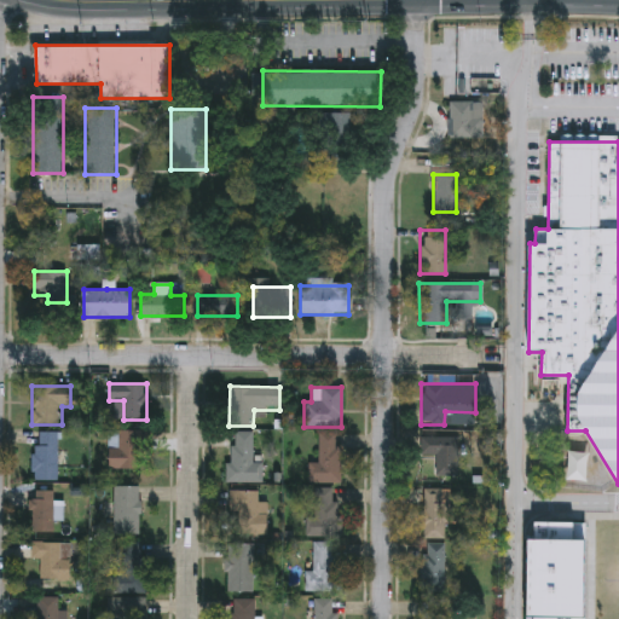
[(108,431),(148,431),(148,468),(108,468),(108,431)]
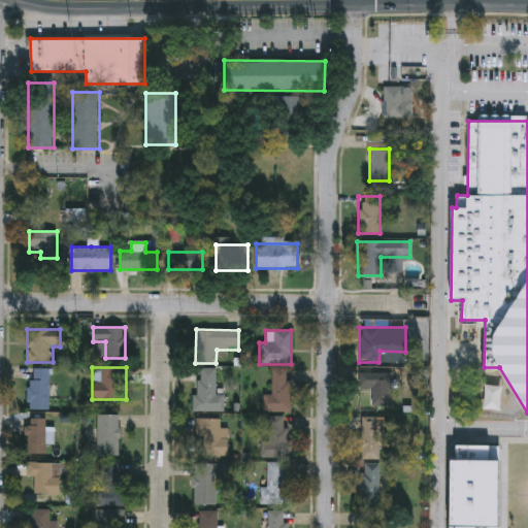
[(193,368),(216,368),(216,408),(193,408),(193,368)]
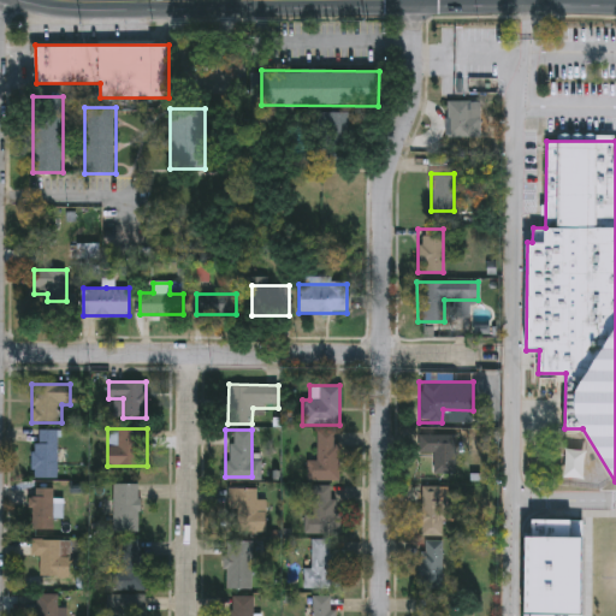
[(35,431),(63,431),(63,478),(34,477),(35,431)]
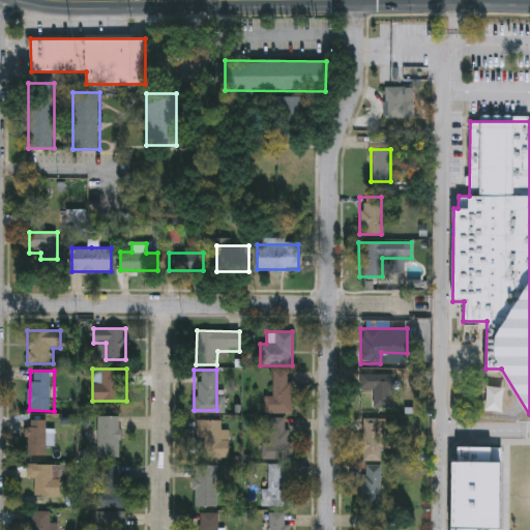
[(271,396),(271,371),(291,371),(291,414),(265,414),(265,396),(271,396)]
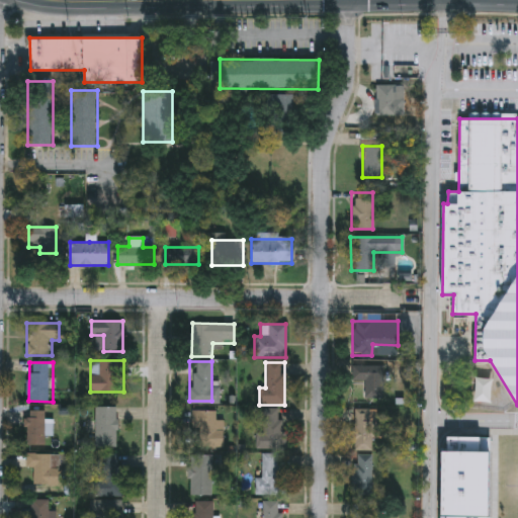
[(383,366),(383,399),(361,399),(361,382),(355,382),(355,366),(383,366)]
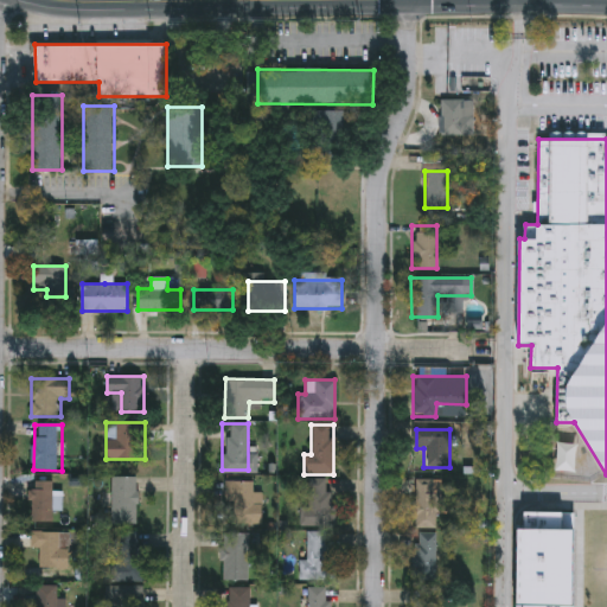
[(138,524),(112,524),(112,477),(138,477),(138,524)]
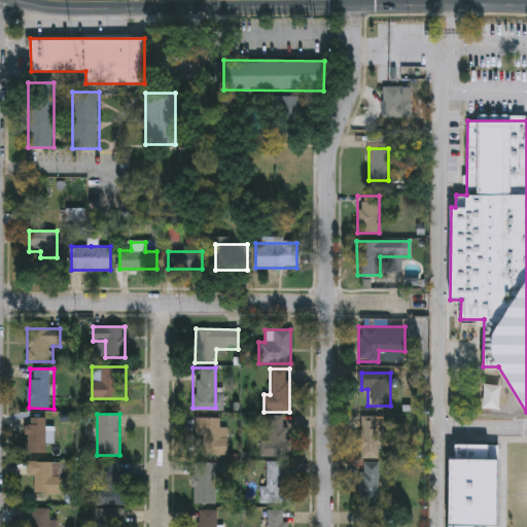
[(26,453),(26,416),(57,416),(57,453),(26,453)]
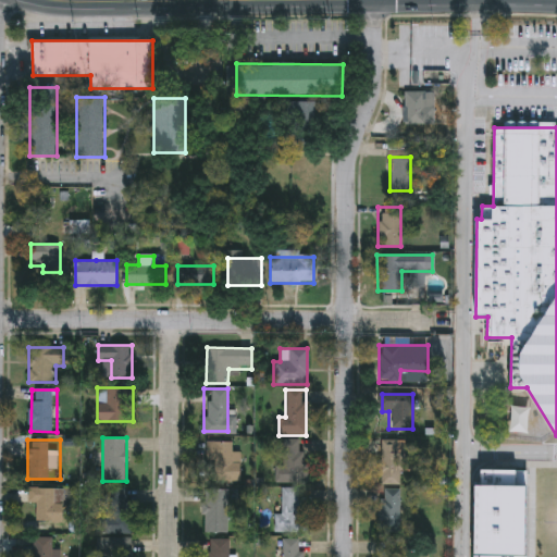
[(306,482),(273,482),(274,465),(282,465),(282,440),(299,440),(299,452),(306,452),(306,482)]
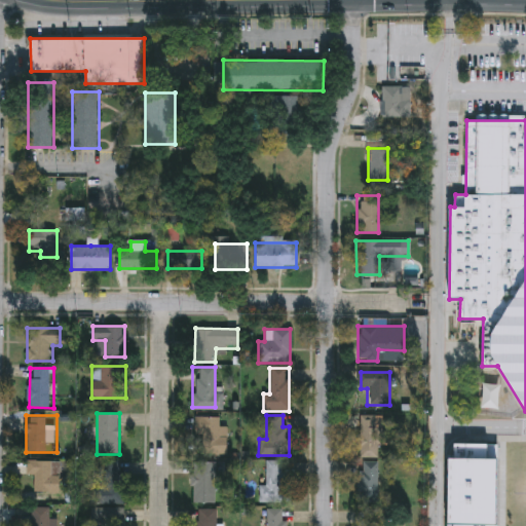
[(387,416),(387,456),(358,456),(358,416),(387,416)]
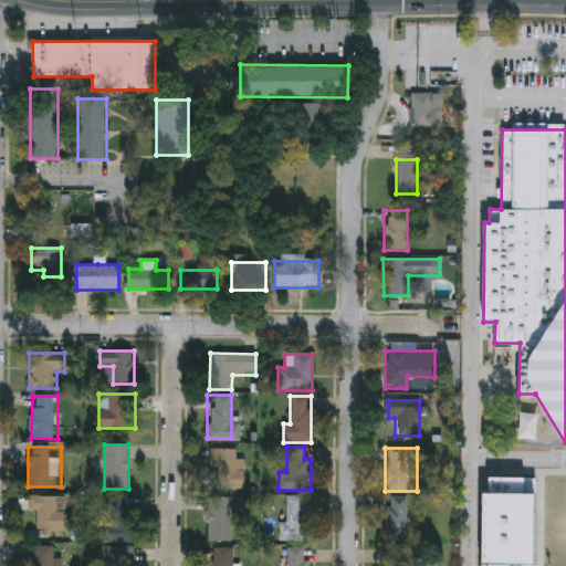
[(237,458),(243,458),(243,489),(210,489),(210,449),(237,449),(237,458)]
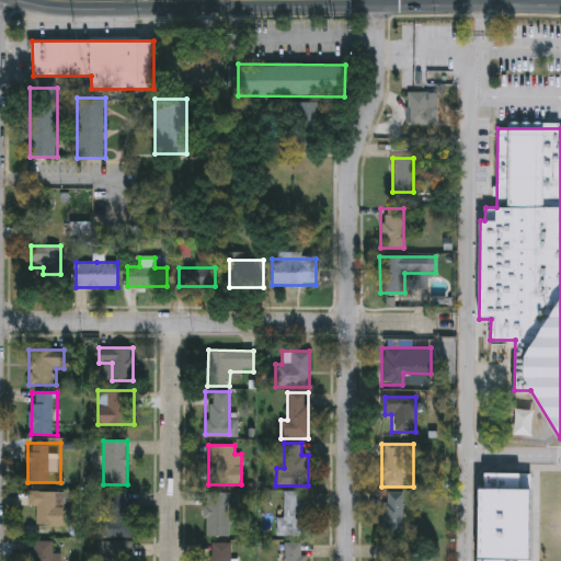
[(27,492),(67,492),(67,525),(36,525),(36,507),(27,507),(27,492)]
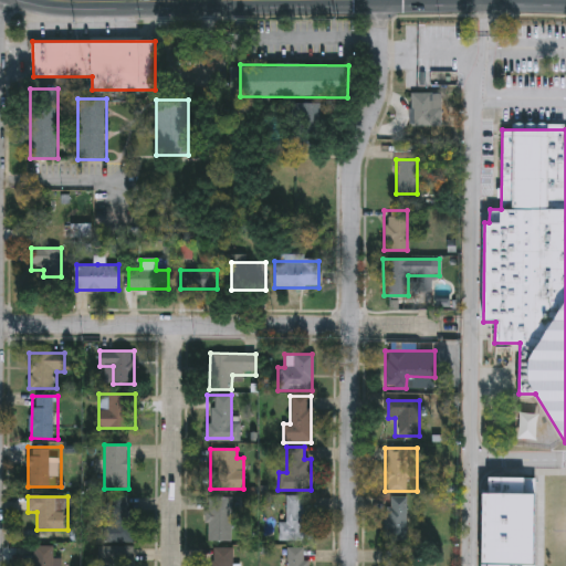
[(106,542),(106,496),(133,496),(133,542),(106,542)]
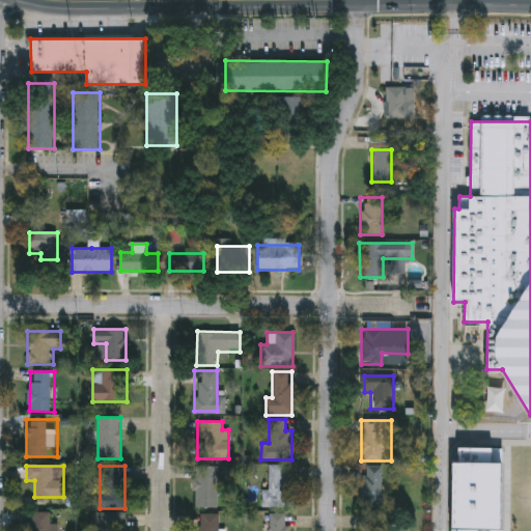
[(217,466),(217,507),(194,507),(194,466),(217,466)]
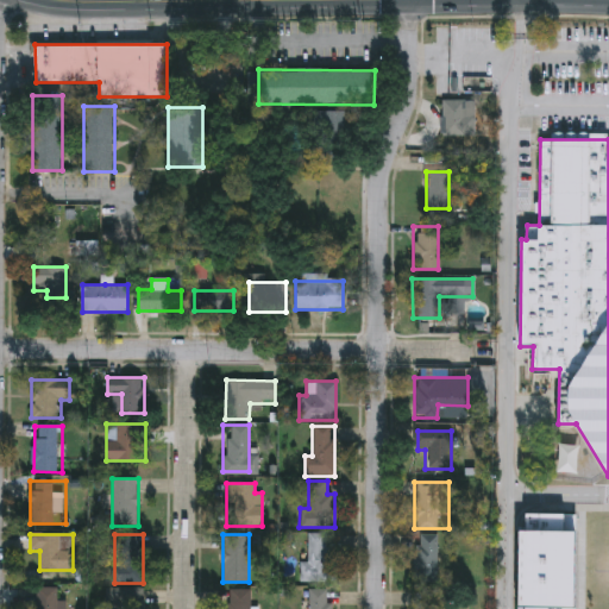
[(331,582),(300,582),(300,562),(307,562),(307,534),(331,534),(331,582)]
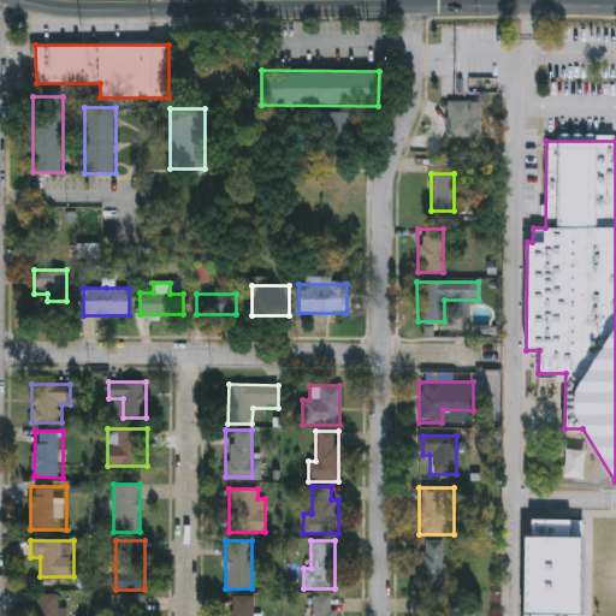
[(443,540),(443,590),(418,590),(418,540),(443,540)]
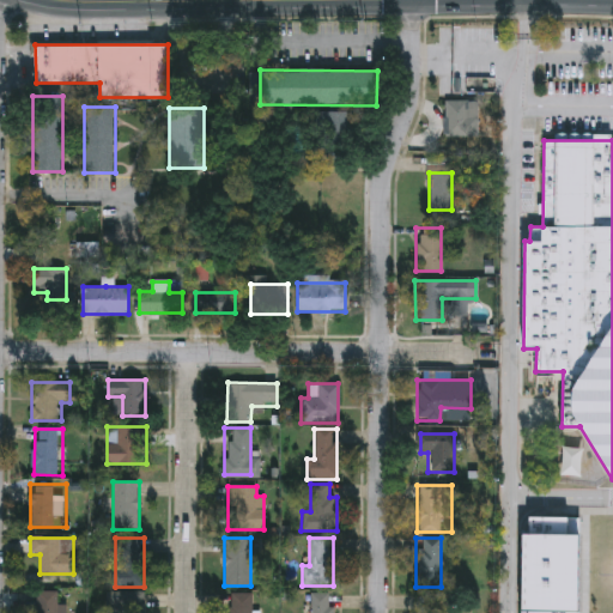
[(67,601),(67,612),(34,612),(34,592),(60,592),(60,601),(67,601)]
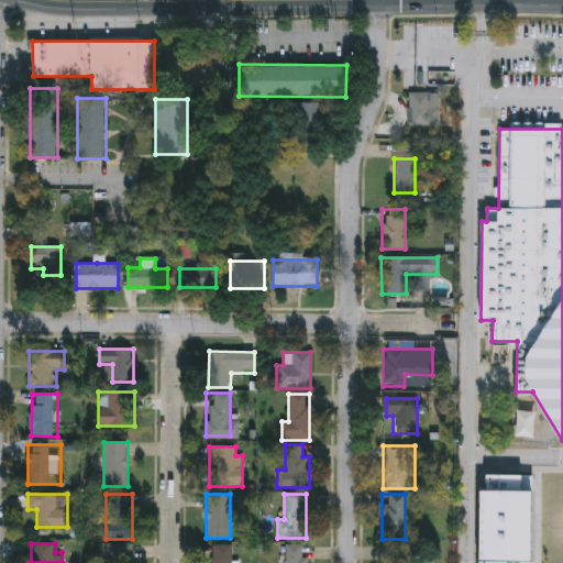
[(133,562),(101,562),(101,543),(133,543),(133,562)]
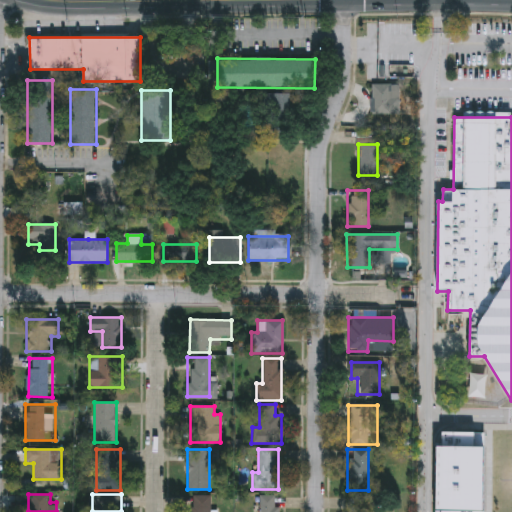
[(190,511),(190,496),(215,496),(215,511),(190,511)]
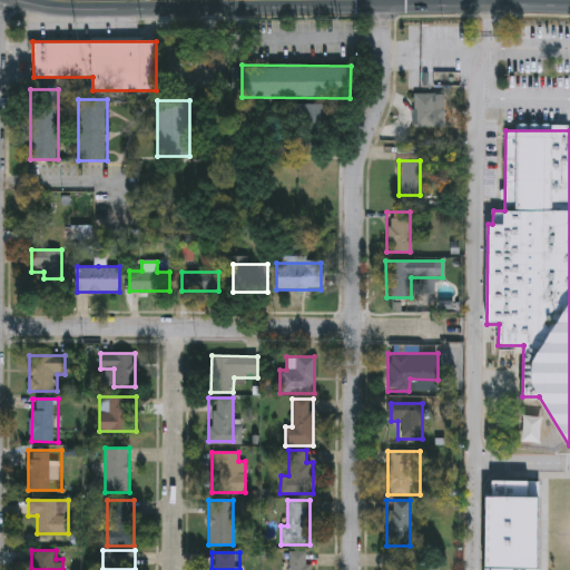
[(288,569),(288,552),(306,552),(306,564),(313,564),(313,569),(288,569)]
